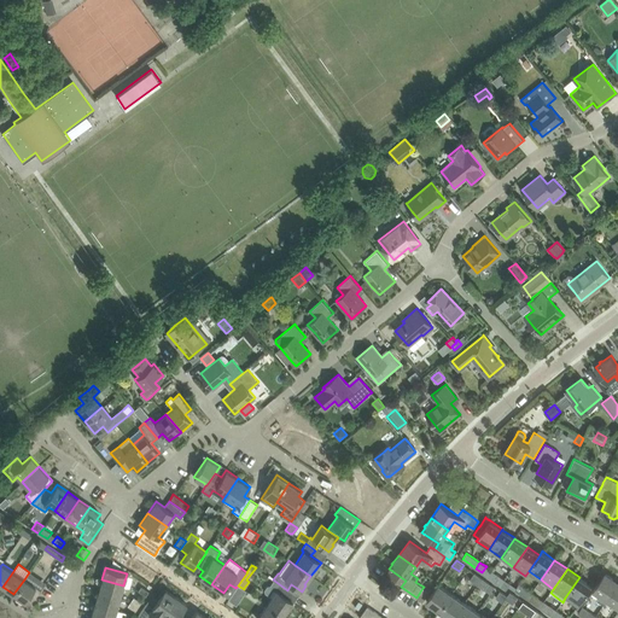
[(493,571),(488,577),(500,586),(505,579),(493,571)]
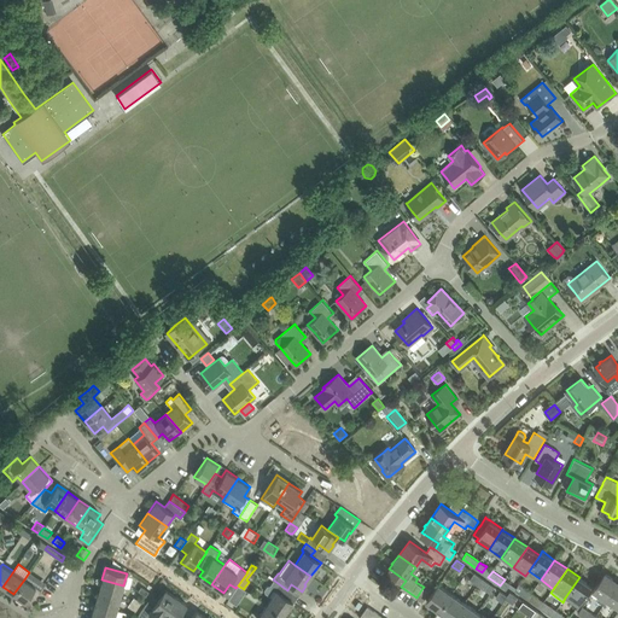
[(478,584),(482,578),(474,572),(471,578),(478,584)]
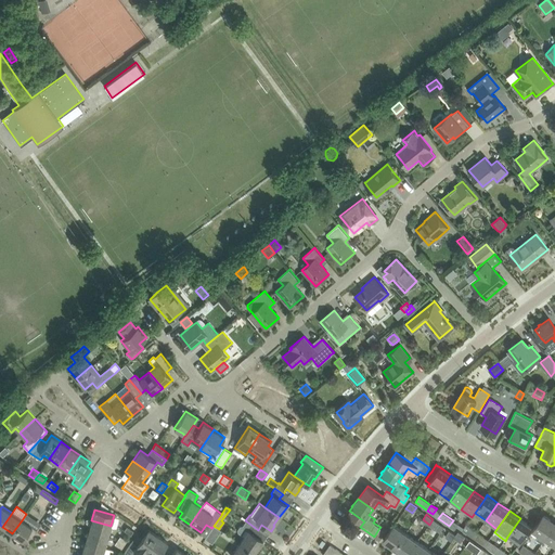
[(541,543),(545,538),(554,524),(554,523),(543,515),(541,519),(533,529),(540,533),(536,539),(541,543)]
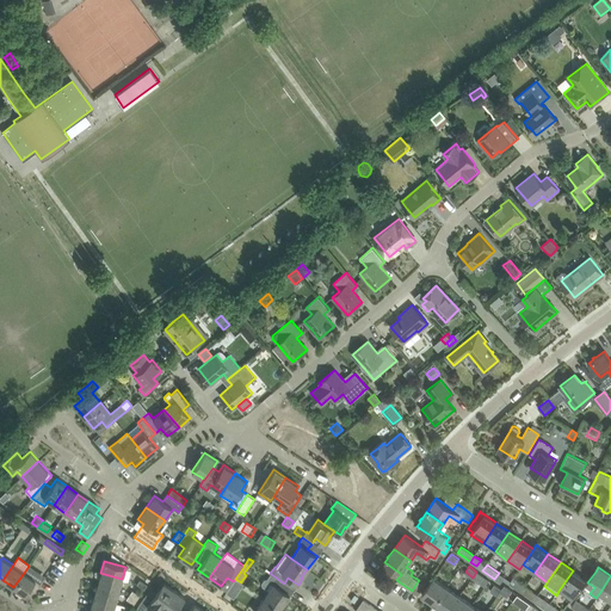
[(559,591),(572,599),(585,579),(573,571),(559,591)]
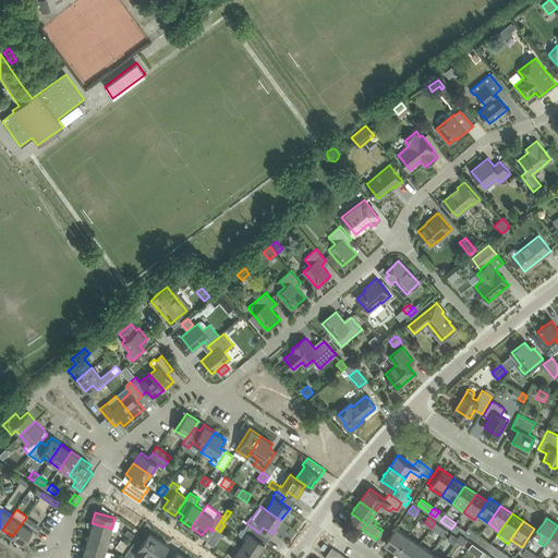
[(441,526),(435,522),(432,528),(437,532),(438,532),(441,526)]
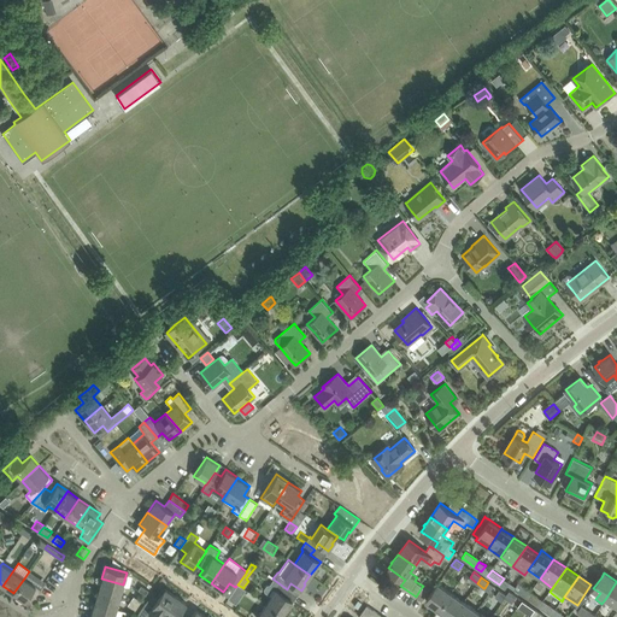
[(24,579),(13,593),(24,601),(35,586),(24,579)]
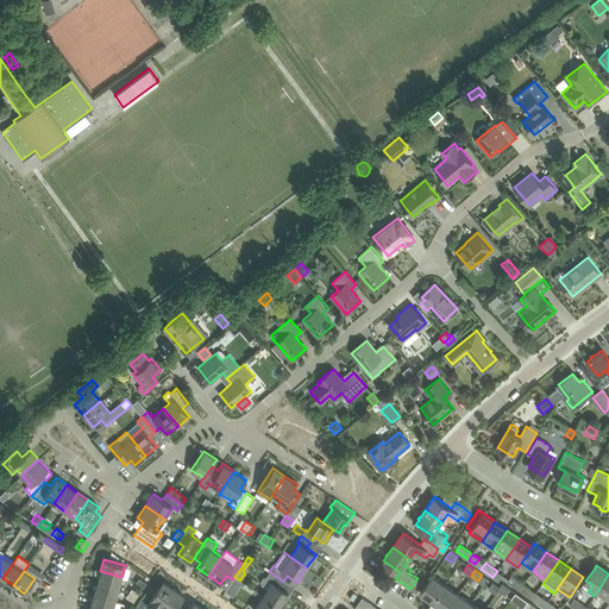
[(96,583),(118,589),(121,577),(100,571),(96,583)]
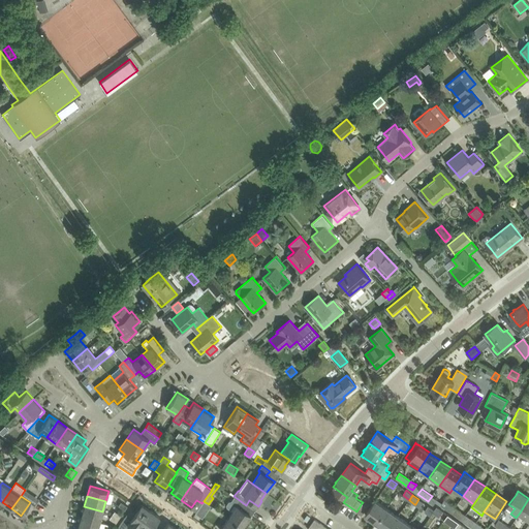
[(248,521),(251,516),(254,510),(246,505),(234,496),(231,500),(228,501),(225,504),(226,506),(232,511),(228,518),(242,527),(247,520),(248,521)]
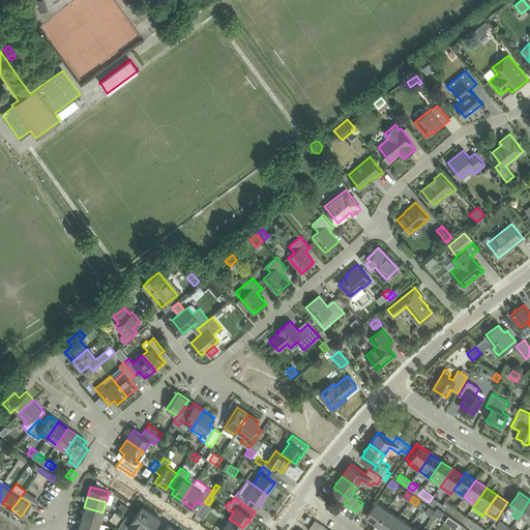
[(433,497),(429,502),(435,506),(437,502),(438,501),(433,497)]
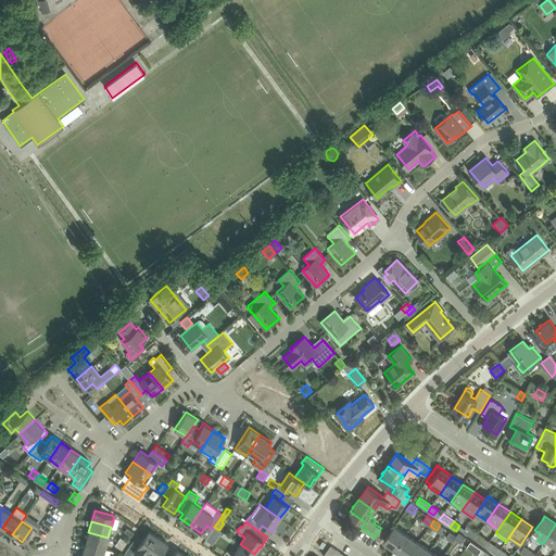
[(555,525),(546,539),(555,544),(555,525)]
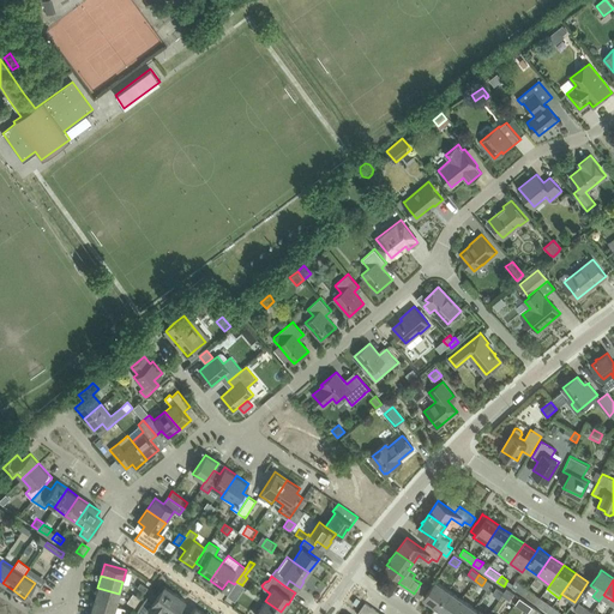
[(423,597),(437,606),(449,589),(435,581),(431,588),(423,597)]
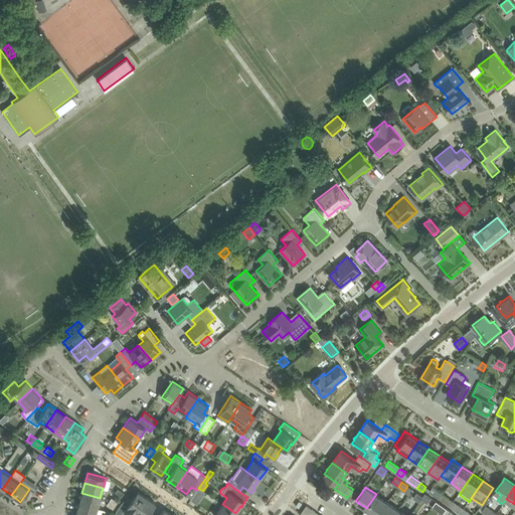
[(124,493),(118,488),(115,492),(122,497),(124,493)]
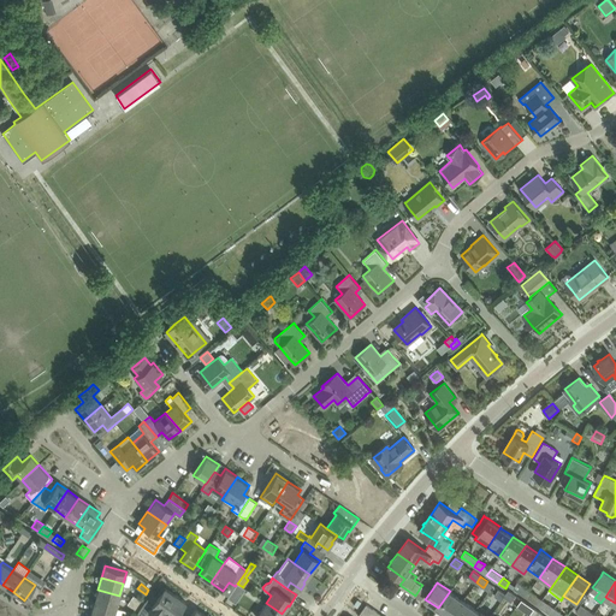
[(235,603),(242,593),(246,588),(243,587),(237,584),(235,586),(227,597),(235,603)]
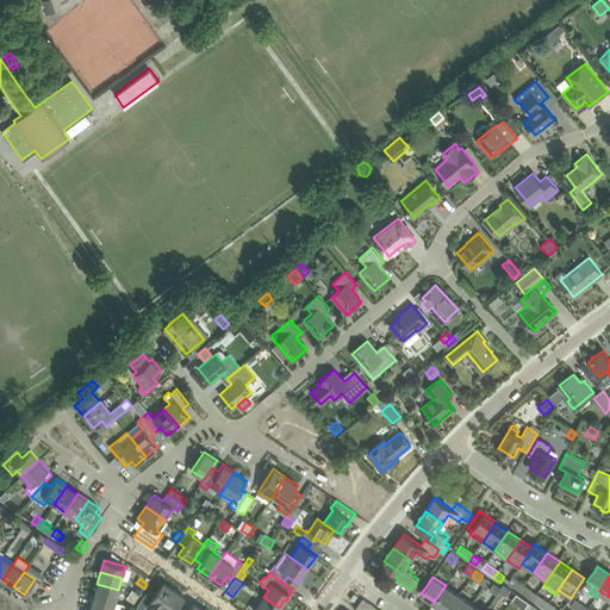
[(520,580),(515,587),(521,591),(526,585),(520,580)]
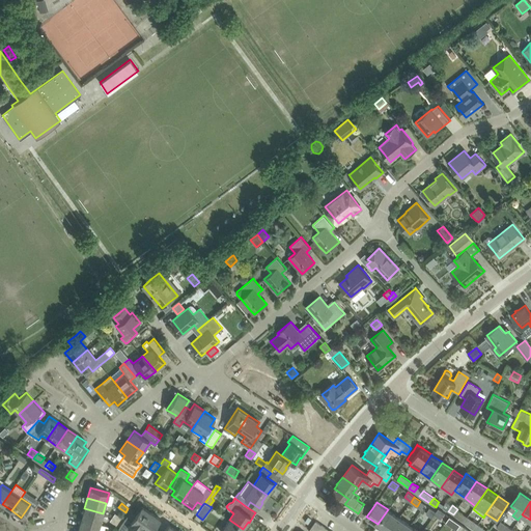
[(137,530),(150,512),(141,506),(136,514),(131,522),(126,519),(119,528),(119,530),(126,530),(129,527),(133,530),(137,530)]
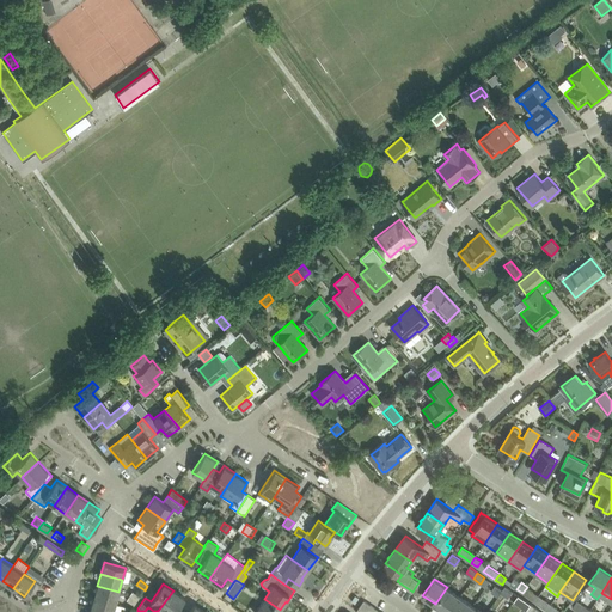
[(501,593),(502,591),(495,585),(491,592),(499,597),(501,593)]
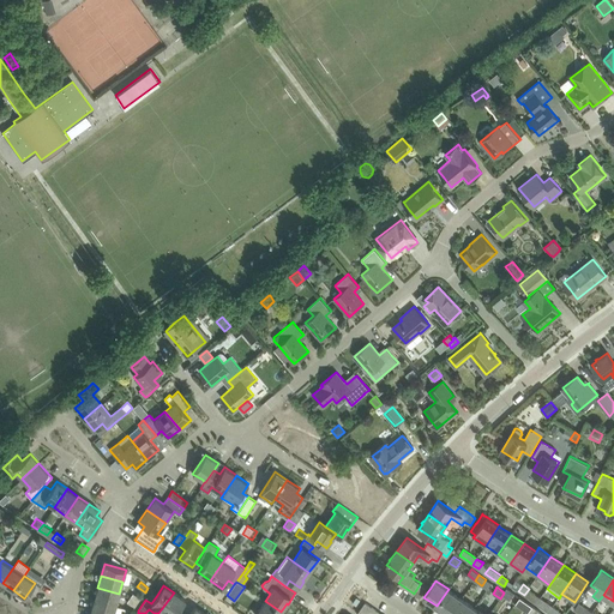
[(97,588),(94,600),(115,606),(119,594),(97,588)]
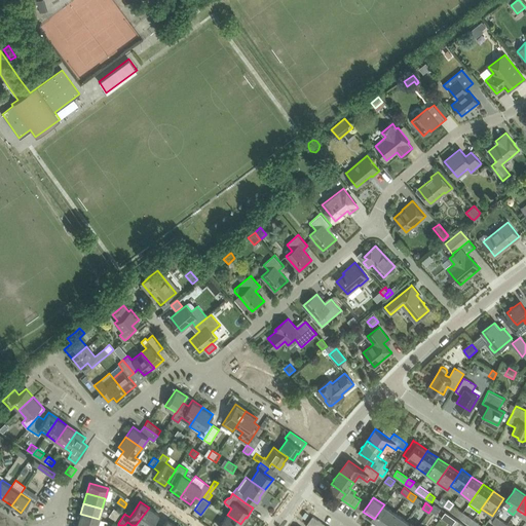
[(435,503),(431,508),(430,510),(437,514),(441,508),(435,503)]
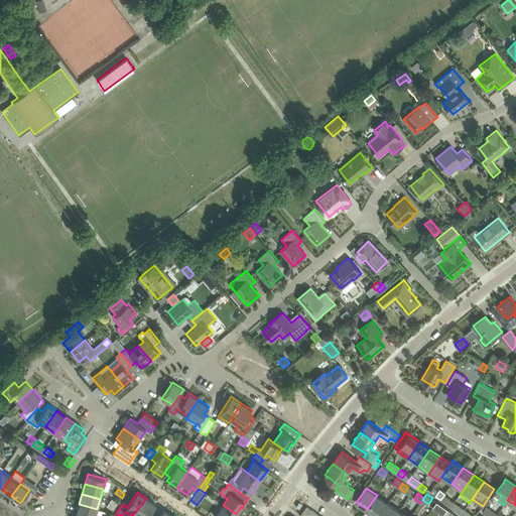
[(367,509),(376,515),(378,515),(388,503),(377,495),(367,509)]
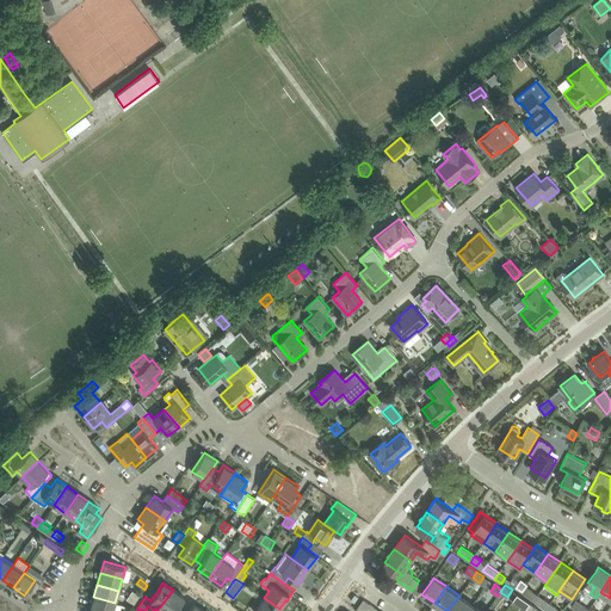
[(526,586),(522,592),(528,597),(532,591),(526,586)]
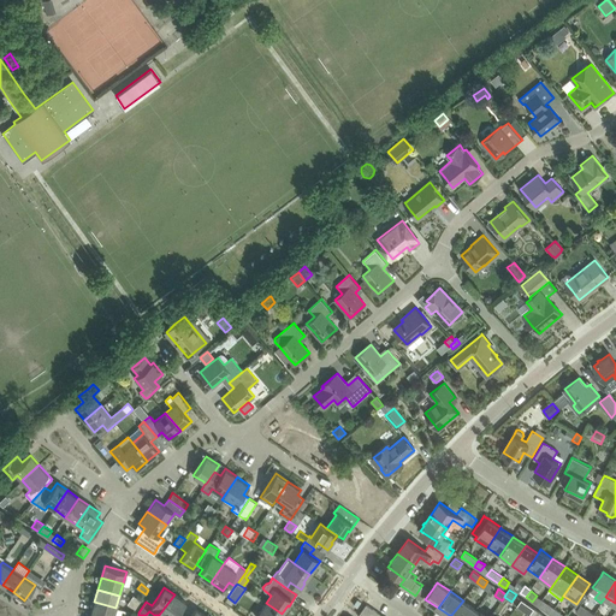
[(130,599),(138,604),(141,600),(134,594),(130,599)]
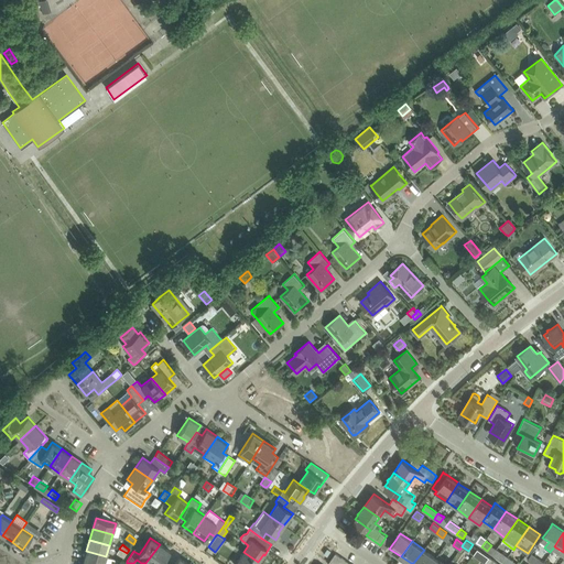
[(161,563),(163,560),(170,551),(160,544),(145,563),(161,563)]
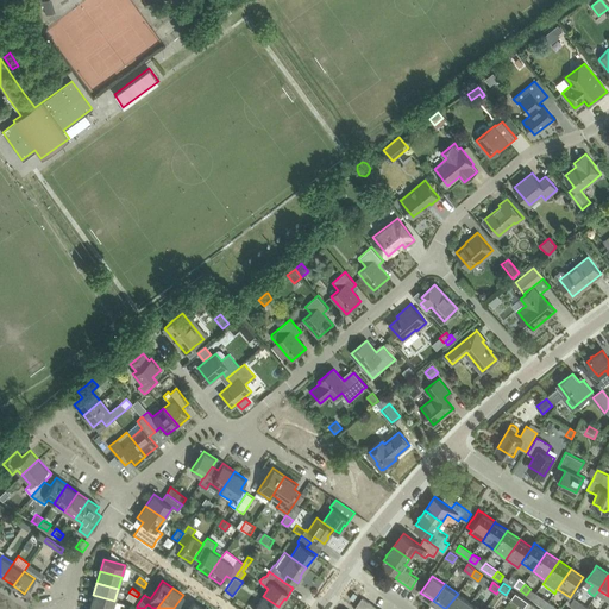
[(126,597),(133,602),(137,597),(129,592),(126,597)]
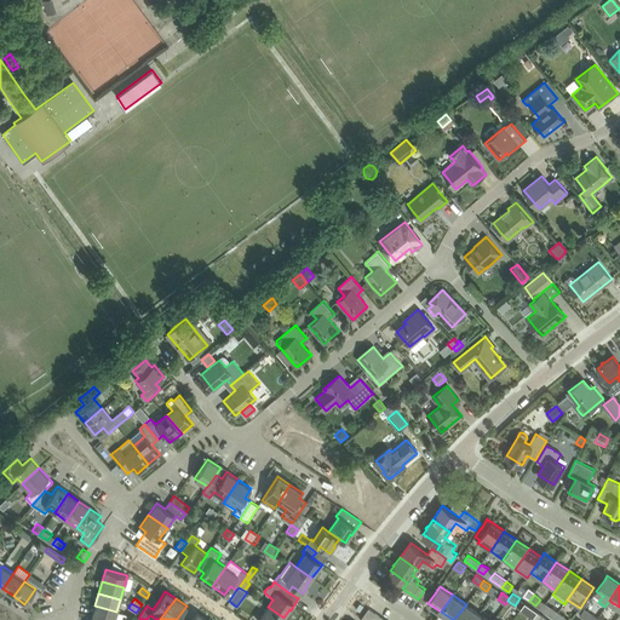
[(538,612),(524,603),(520,609),(533,619),(533,618),(538,612)]
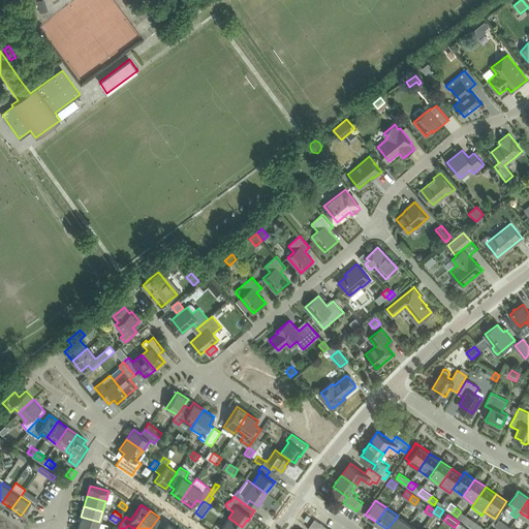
[(387,528),(404,528),(409,524),(398,516),(387,528)]
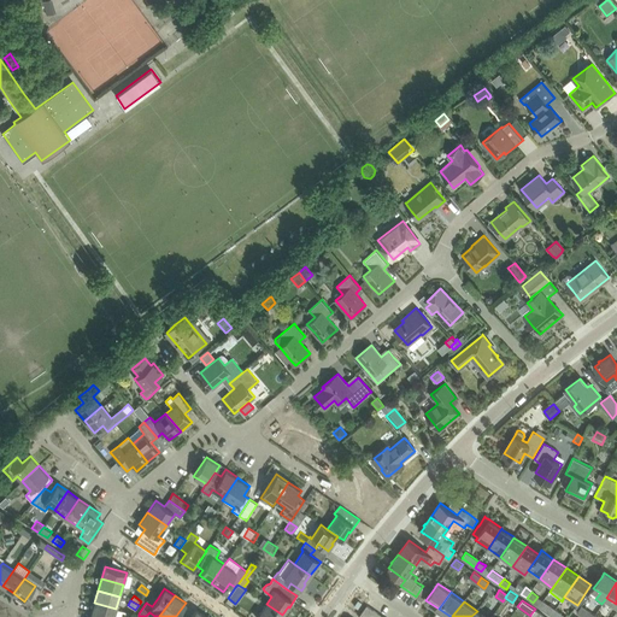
[(94,603),(90,615),(100,616),(112,616),(116,609),(94,603)]
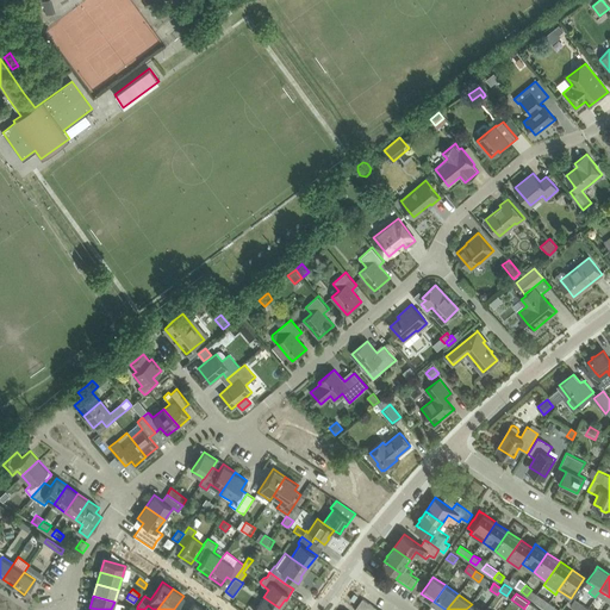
[(254,609),(277,609),(279,608),(263,597),(254,609)]
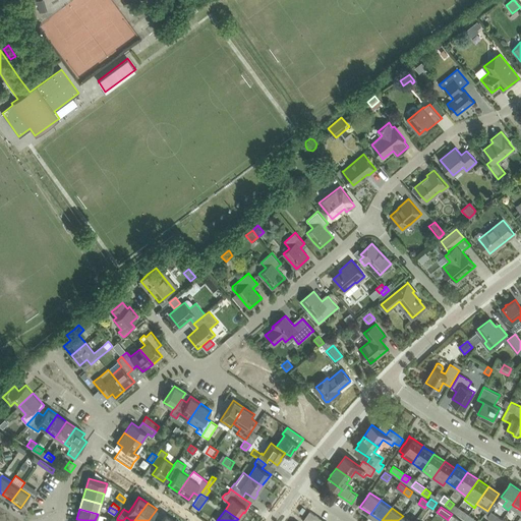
[(309,520),(314,514),(309,511),(302,520),(303,520),(309,520)]
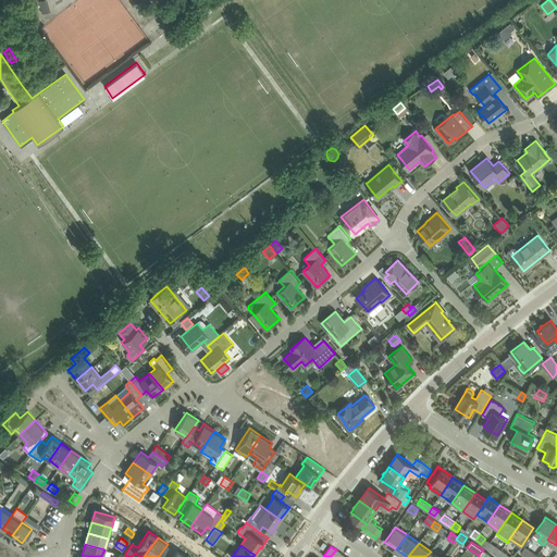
[(496,546),(492,552),(497,556),(502,549),(496,546)]
